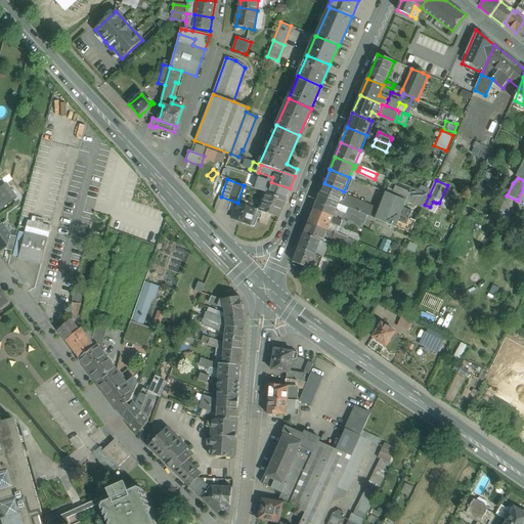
[(269,186),(255,181),(253,188),(267,193),(269,186)]
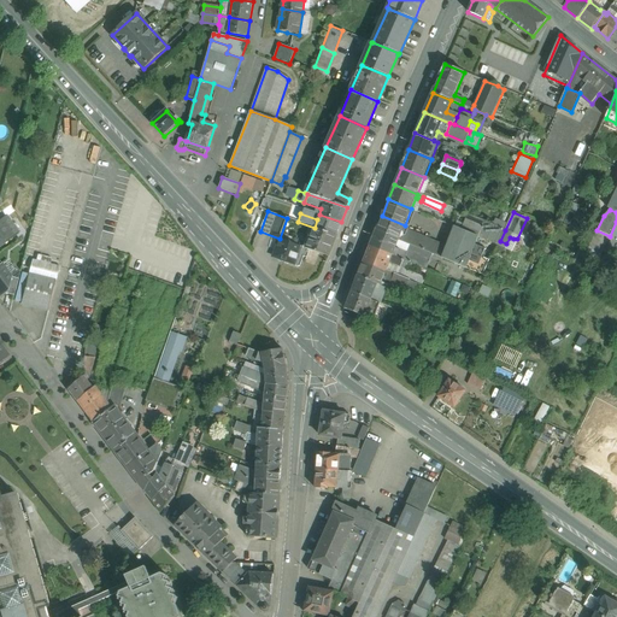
[(341,222),(319,215),(317,219),(315,228),(313,228),(336,235),(341,222)]
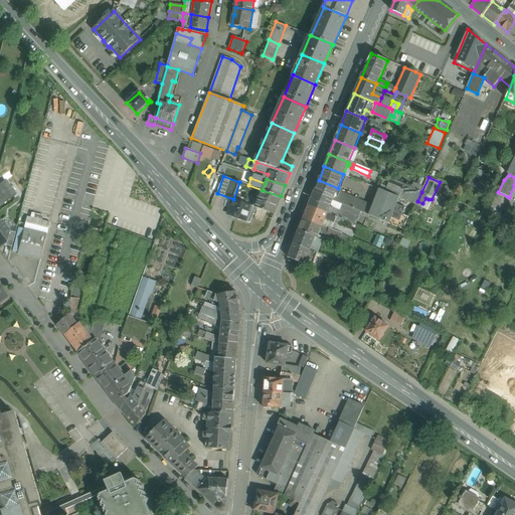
[(413,188),(390,179),(385,191),(385,192),(399,198),(414,204),(415,204),(417,201),(421,192),(420,191),(413,189),(413,188)]
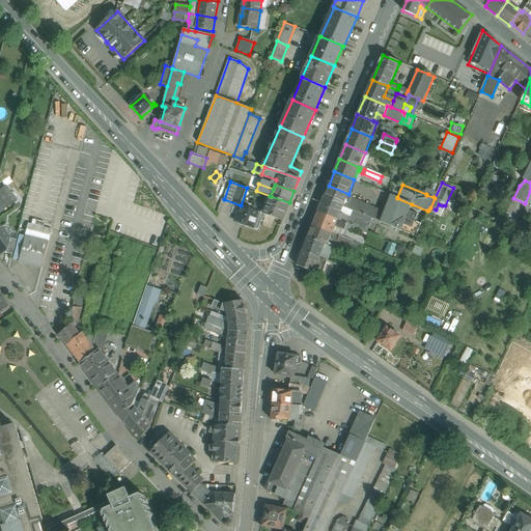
[(5,186),(0,189),(0,204),(3,210),(16,201),(5,186)]
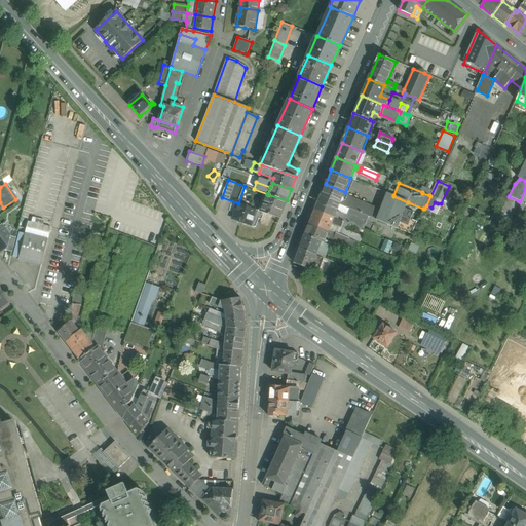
[(345,192),(326,184),(321,196),(340,204),(345,192)]
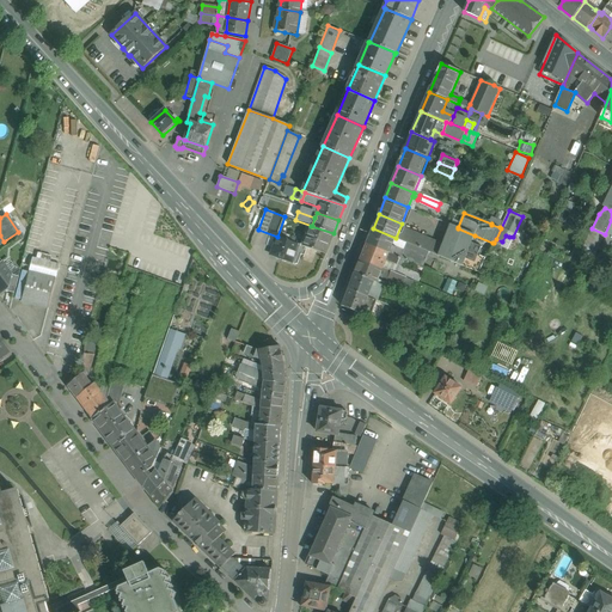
[(412,227),(402,224),(396,238),(399,239),(399,240),(407,243),(421,249),(426,238),(411,232),(412,227)]
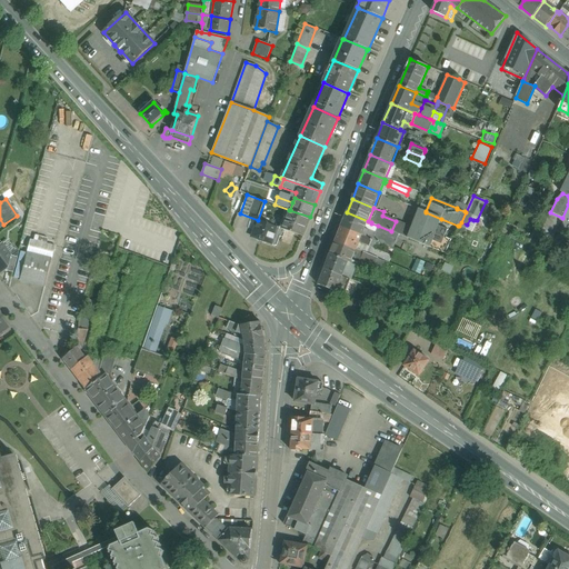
[(441,219),(426,212),(426,211),(419,209),(412,228),(408,239),(413,241),(446,253),(455,233),(455,232),(438,226),(441,219)]
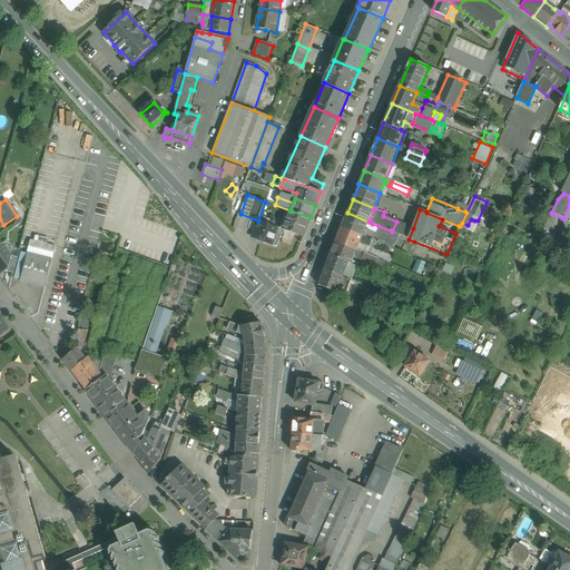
[(311,217),(290,210),(283,229),(286,231),(303,237),(311,217)]
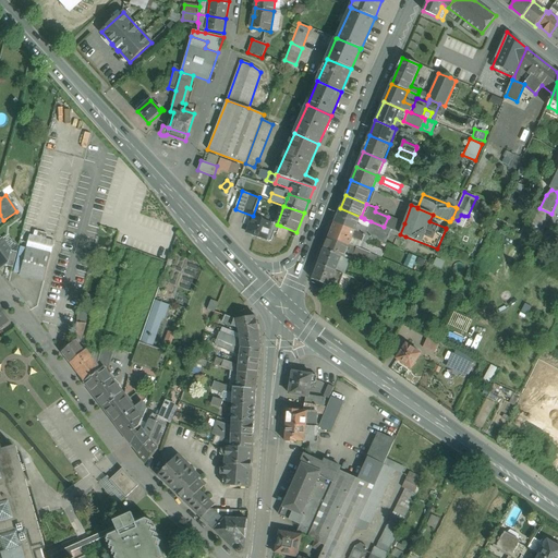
[(361,217),(340,208),(335,222),(365,235),(392,247),(397,237),(368,226),(367,228),(358,225),(361,217)]
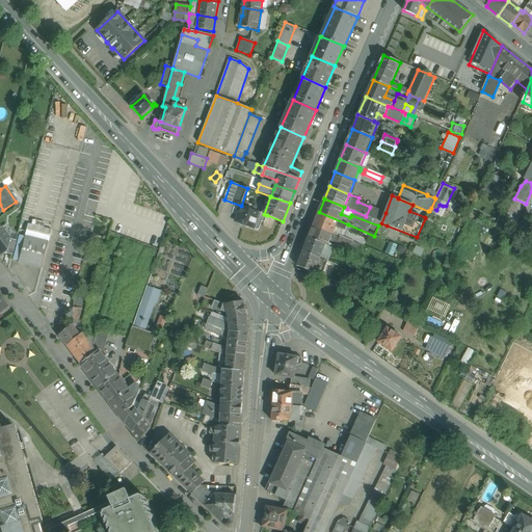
[(514,198),(507,215),(512,217),(519,220),(526,204),(514,198)]
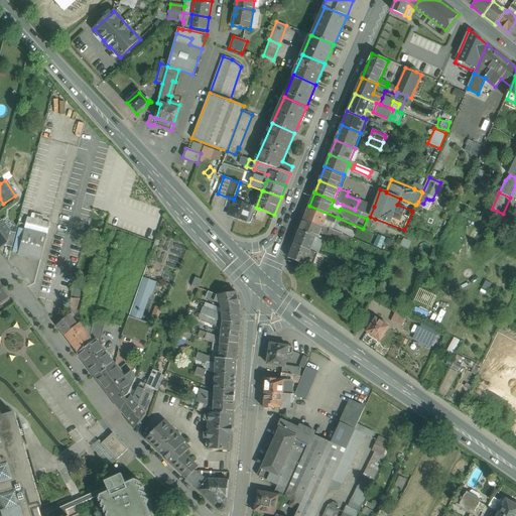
[(432,200),(429,200),(426,199),(423,204),(418,202),(416,205),(415,205),(412,211),(412,212),(419,215),(422,208),(427,210),(432,200)]
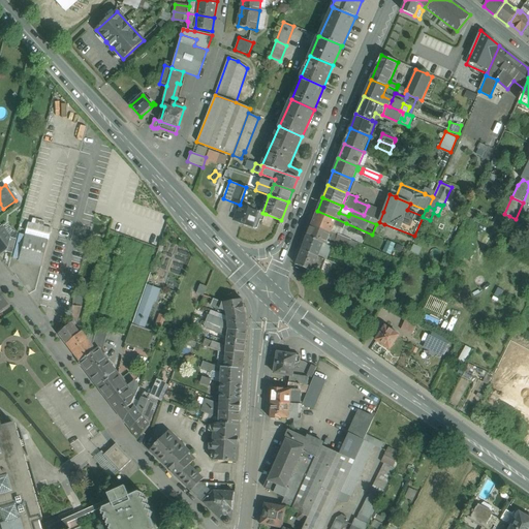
[(240,205),(237,214),(247,217),(250,209),(240,205)]
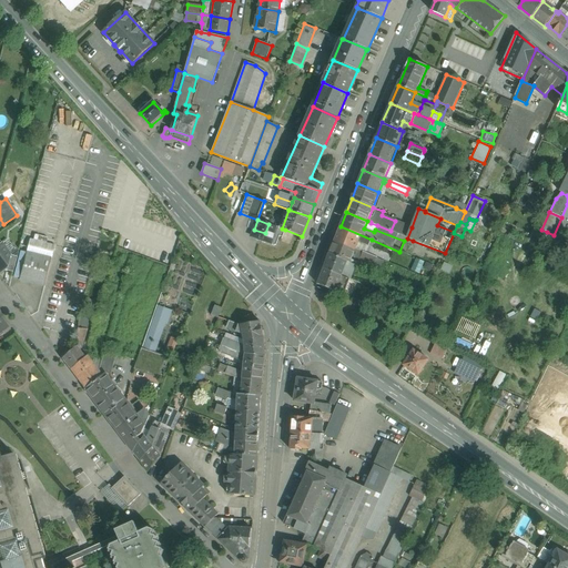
[(412,227),(395,221),(391,231),(407,239),(412,227)]
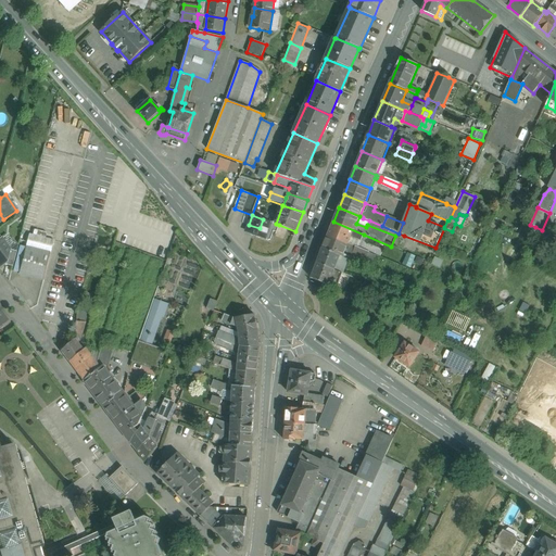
[(276,224),(263,219),(260,228),(269,231),(270,229),(274,230),(277,229),(279,225),(276,224)]
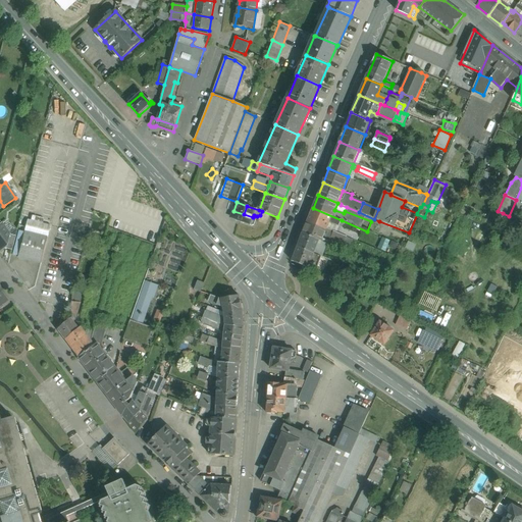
[(359,212),(347,207),(345,211),(371,221),(378,224),(379,221),(374,219),(359,212)]
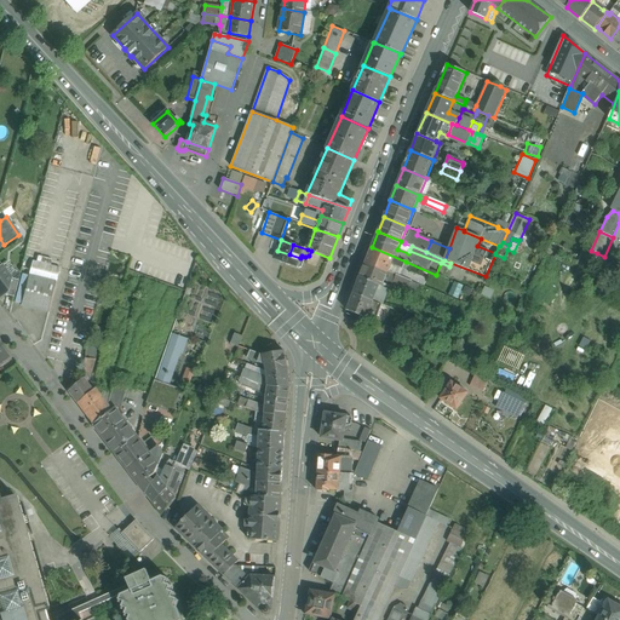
[(406,262),(372,247),(366,263),(389,273),(391,264),(402,269),(406,262)]
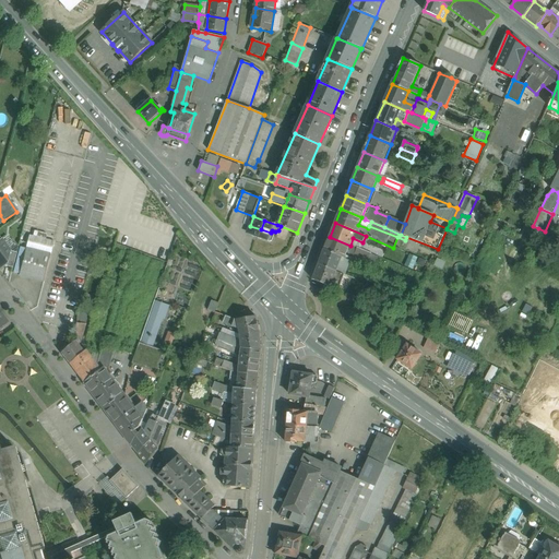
[(545,232),(538,228),(535,236),(540,239),(545,232)]
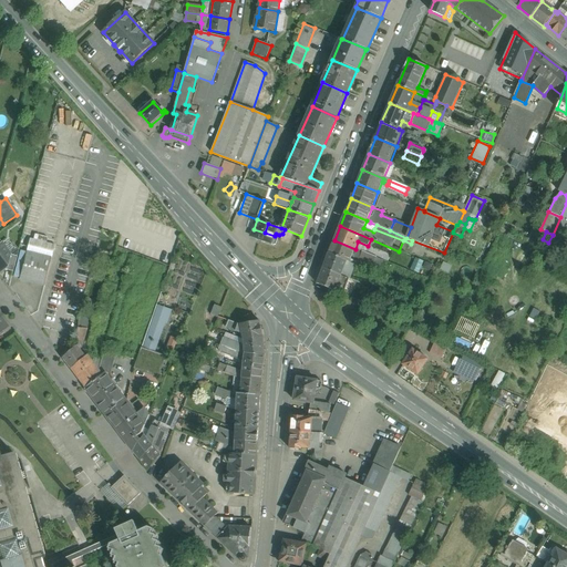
[(55,245),(29,238),(26,251),(52,258),(55,245)]
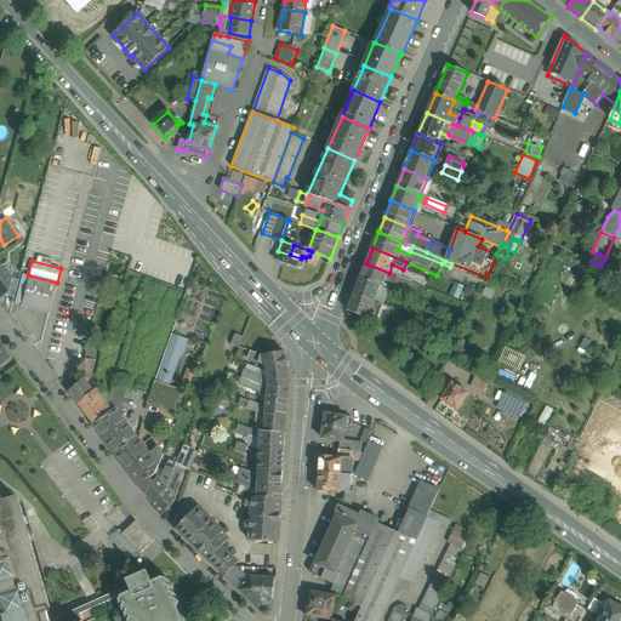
[(389,273),(366,263),(360,278),(383,288),(389,273)]
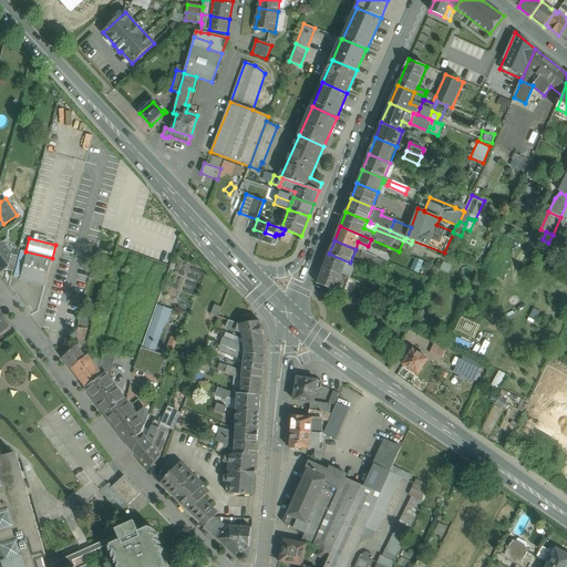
[(411,244),(403,240),(399,251),(406,254),(411,244)]
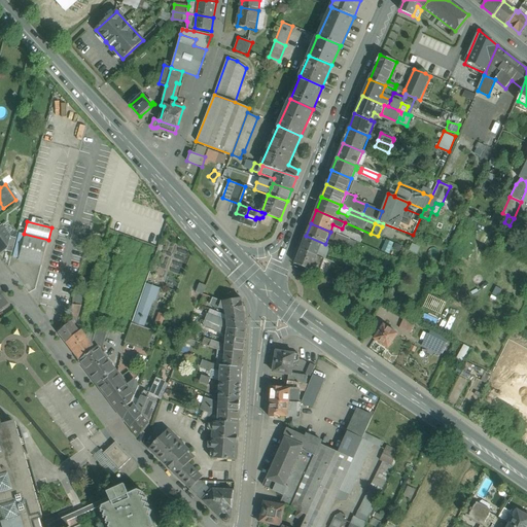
[(0,225),(0,253),(4,250),(6,249),(9,237),(1,225),(0,225)]
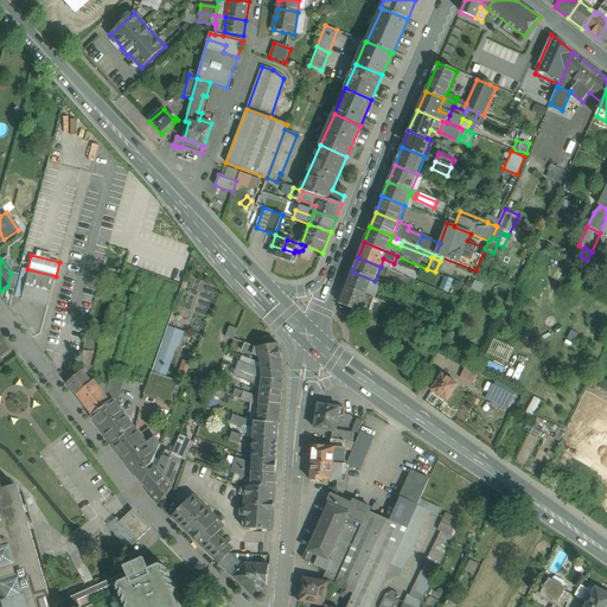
[(27,269),(20,299),(48,306),(56,278),(56,276),(27,269)]
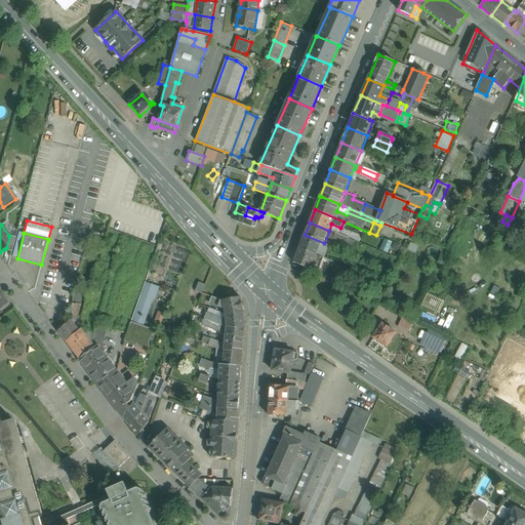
[(349,238),(336,233),(333,240),(346,245),(349,239),(349,238)]
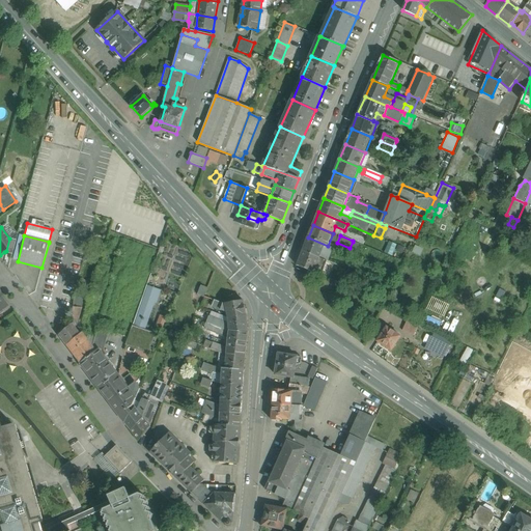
[(365,240),(355,235),(353,241),(363,245),(365,240)]
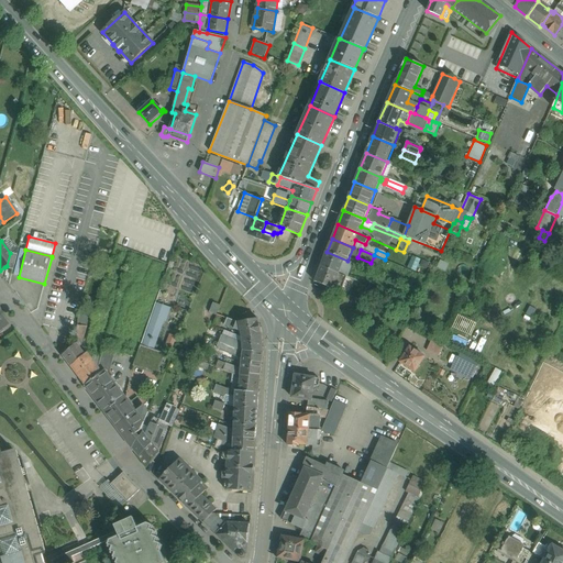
[(348,261),(327,252),(321,267),(339,274),(342,266),(350,269),(352,262),(348,261)]
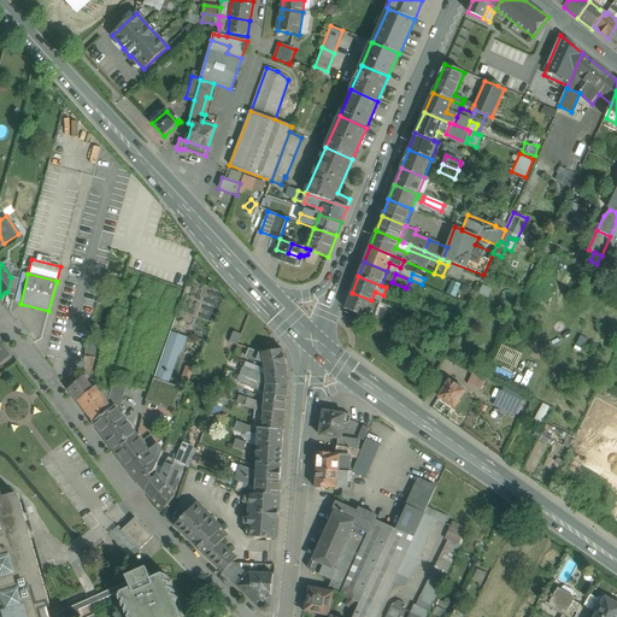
[(11,277),(7,292),(5,293),(13,295),(18,278),(11,277)]
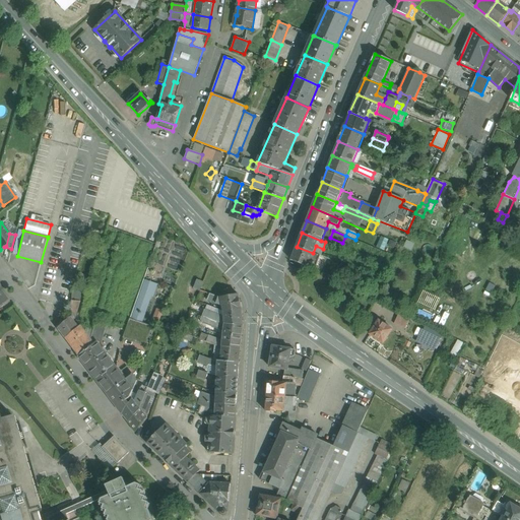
[(351,239),(345,237),(342,243),(348,246),(351,239)]
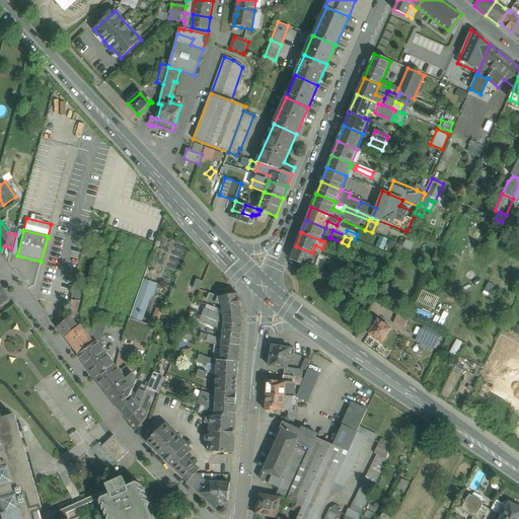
[(312,252),(296,246),(291,260),(307,267),(310,258),(314,261),(320,263),(323,256),(321,256),(321,255),(312,252)]
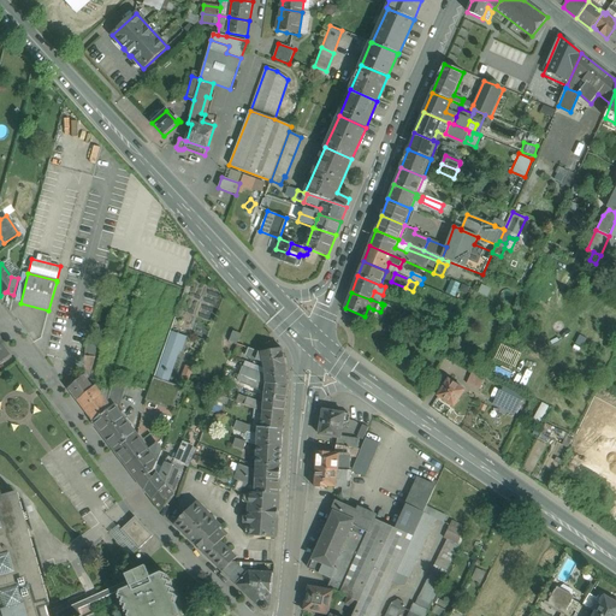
[(396,297),(386,294),(381,303),(381,304),(384,304),(392,308),(394,302),(396,297)]
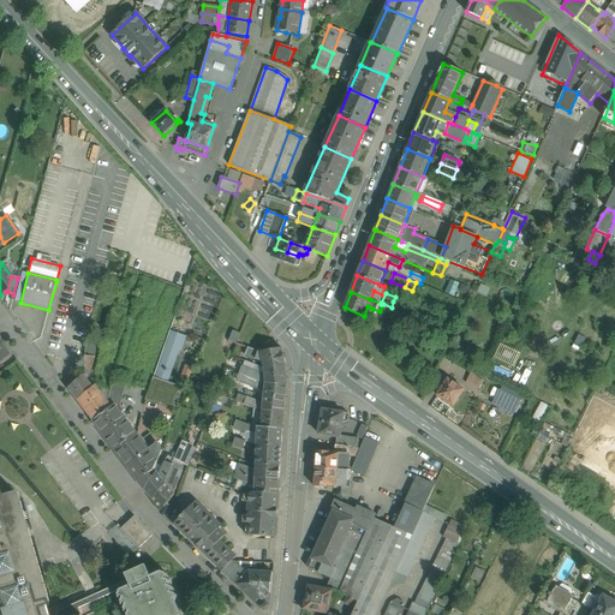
[(230,329),(225,340),(234,344),(239,333),(230,329)]
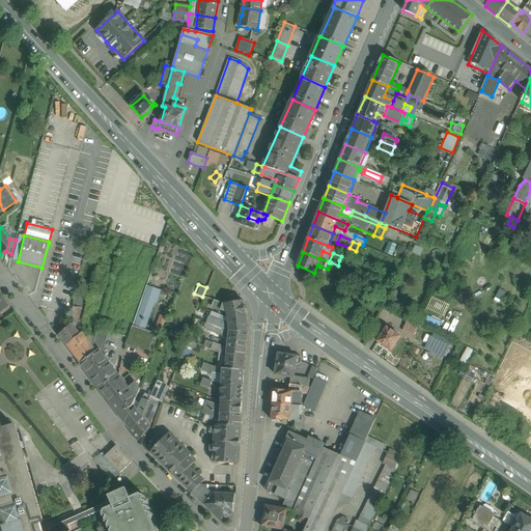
[(147,288),(134,327),(139,328),(140,327),(143,318),(142,317),(148,301),(157,303),(160,292),(147,288)]
